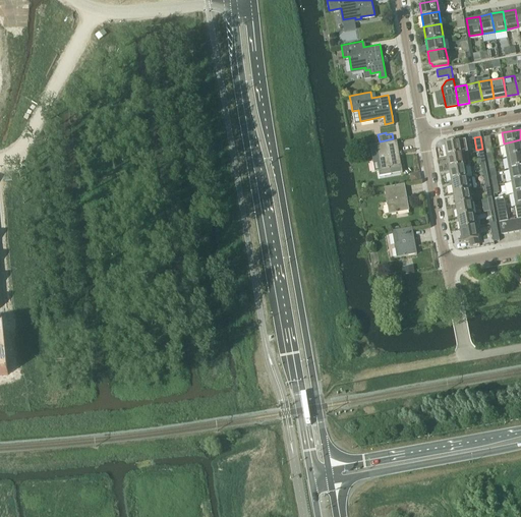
[(395,139),(369,145),(372,162),(375,162),(379,175),(401,171),(395,139)]
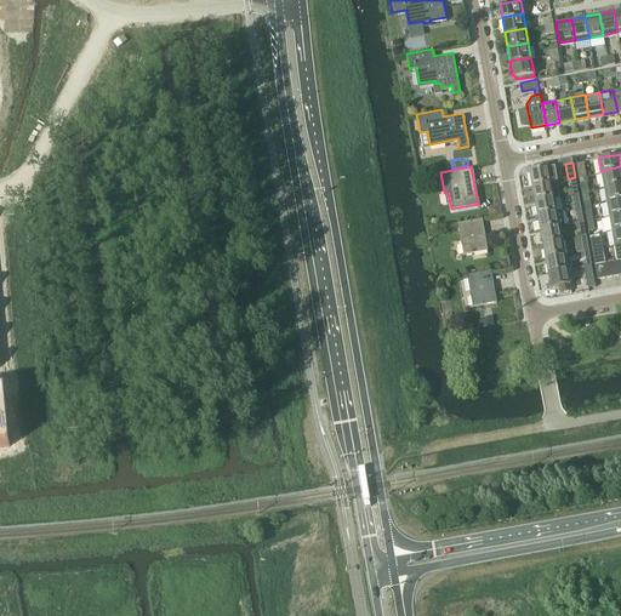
[(548,167),(529,171),(531,184),(557,180),(554,166),(548,167)]
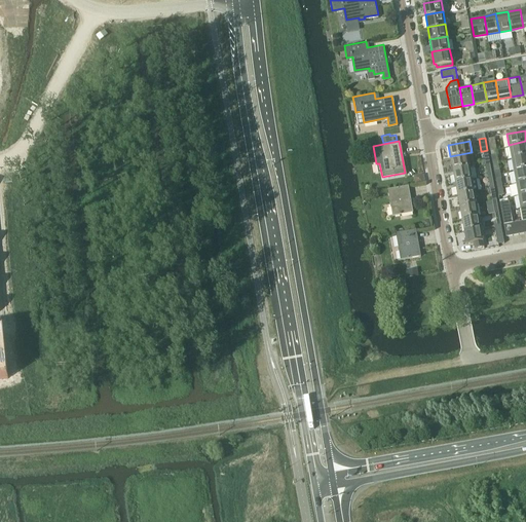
[(525,141),(509,145),(512,157),(525,154),(525,141)]
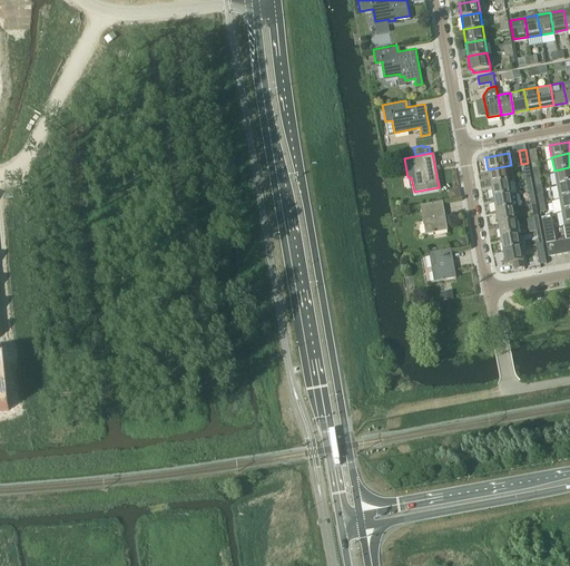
[(511,165),(488,169),(490,183),(508,179),(514,178),(511,165)]
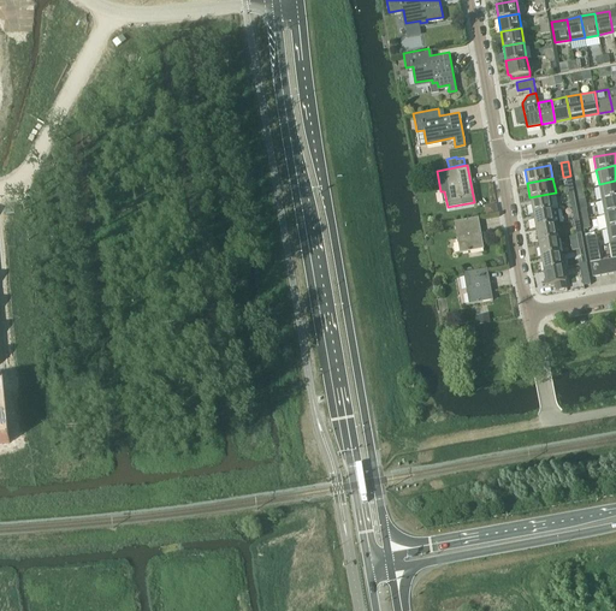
[(615,181),(599,184),(602,199),(615,195),(615,181)]
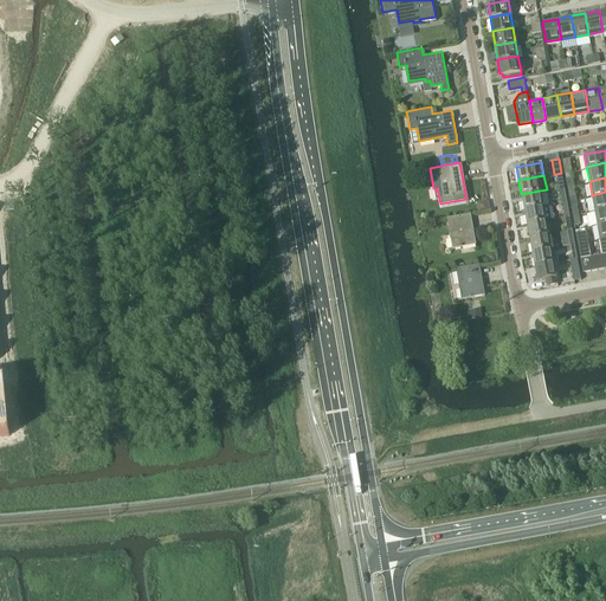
[(540,191),(521,194),(523,208),(542,205),(540,191)]
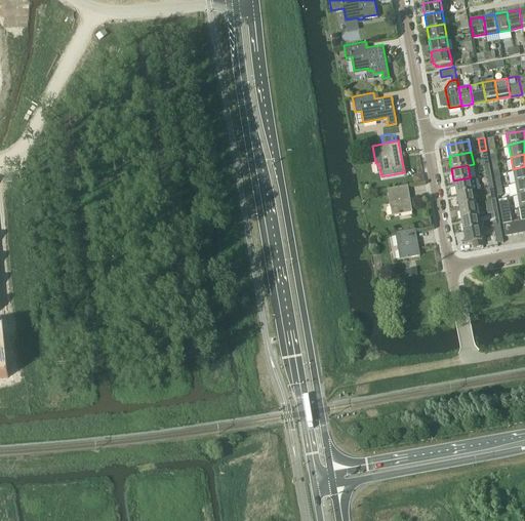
[(524,166),(513,169),(515,182),(524,179),(524,166)]
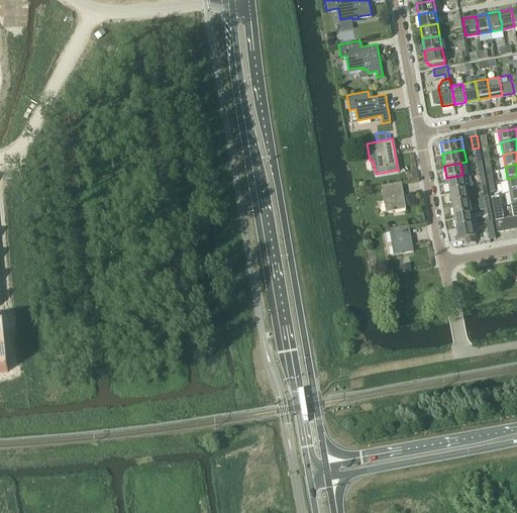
[(407,171),(408,178),(415,177),(414,170),(407,171)]
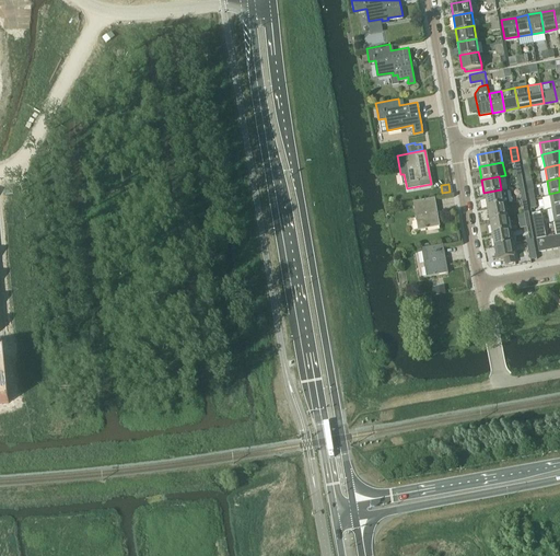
[(501,189),(483,193),(487,206),(508,201),(505,189),(501,189)]
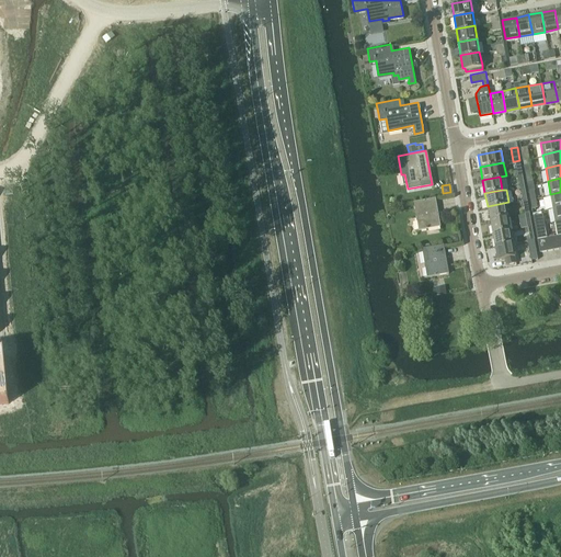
[(560,192),(550,194),(552,207),(560,205),(560,192)]
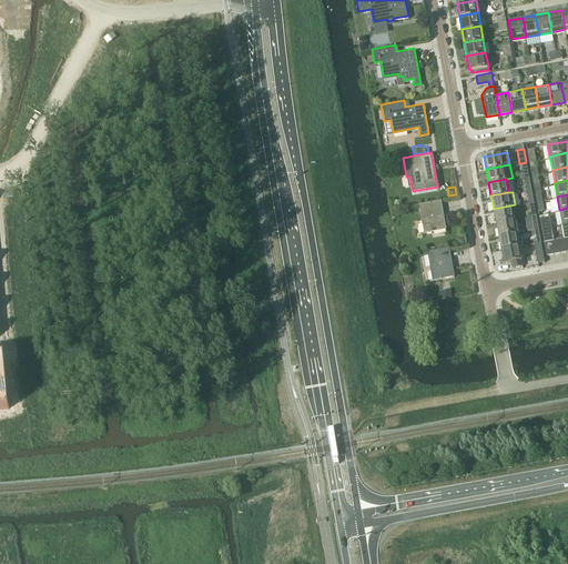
[(445,228),(439,199),(418,203),(423,231),(445,228)]
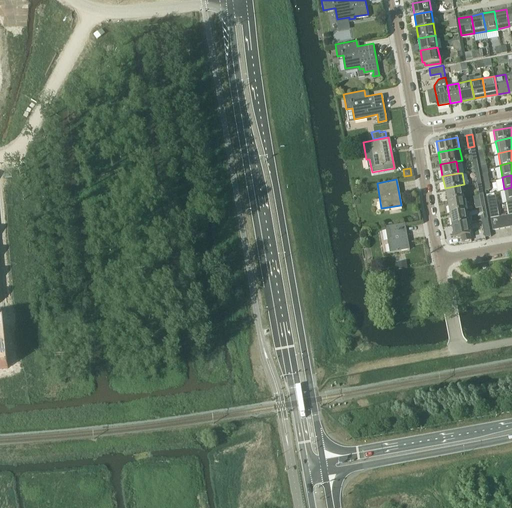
[(464,184),(445,188),(447,199),(463,196),(461,190),(465,189),(464,184)]
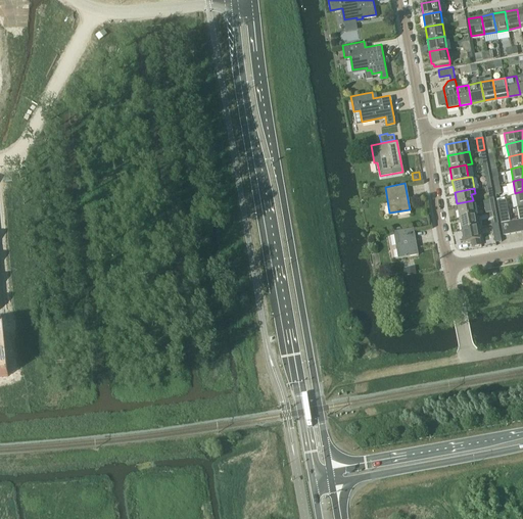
[(489,197),(483,198),(485,210),(491,209),(495,208),(493,197),(489,197)]
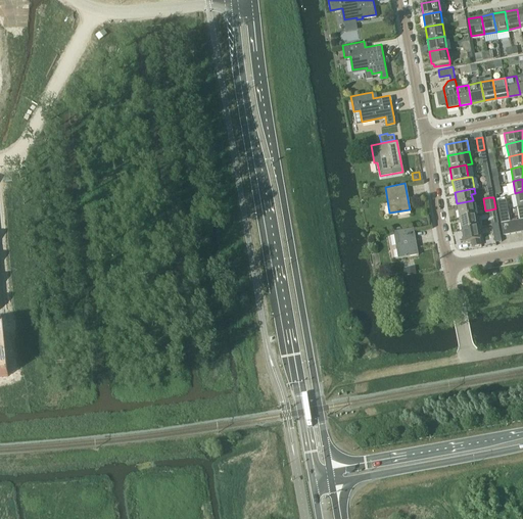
[(505,198),(496,199),(501,221),(507,219),(509,219),(505,198)]
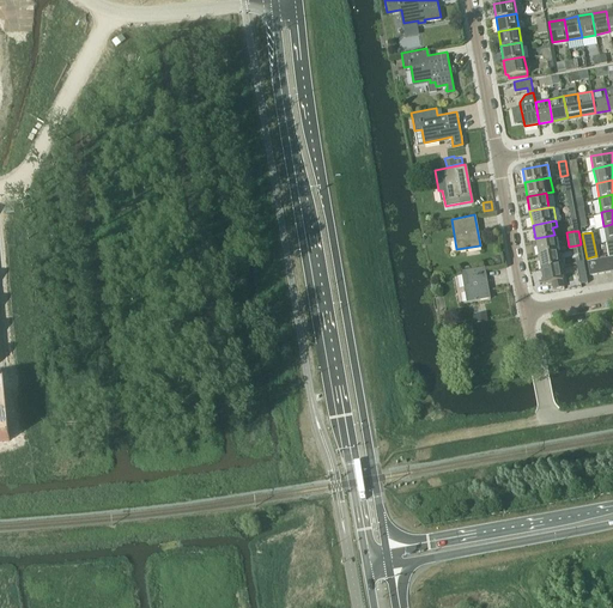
[(554,235),(535,238),(538,253),(557,249),(554,235)]
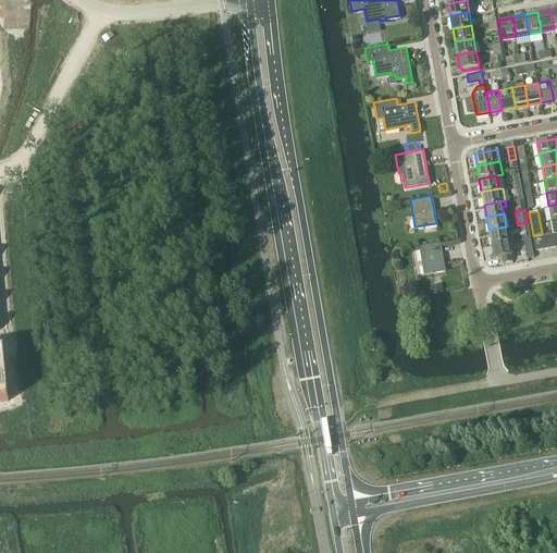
[(506,226),(489,230),(491,243),(508,240),(506,226)]
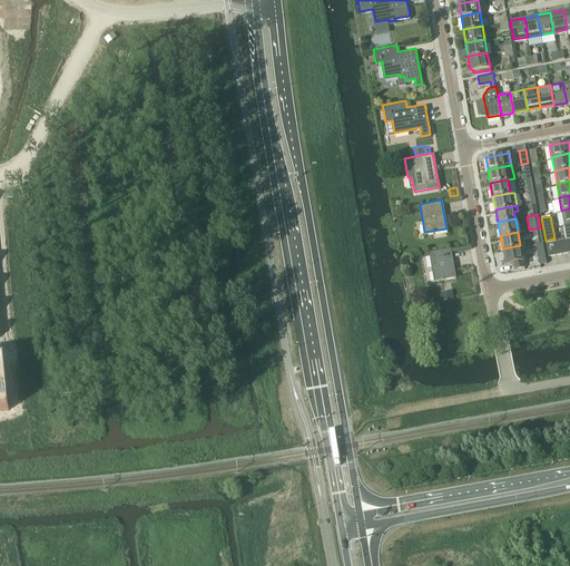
[(554,238),(552,238),(554,252),(561,251),(559,237),(554,238)]
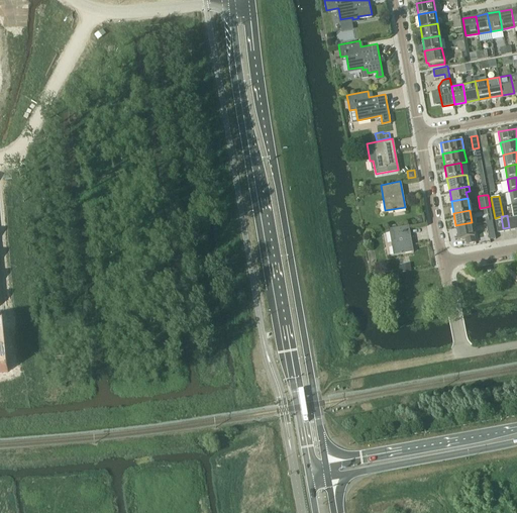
[(501,216),(495,218),(497,229),(503,228),(501,216)]
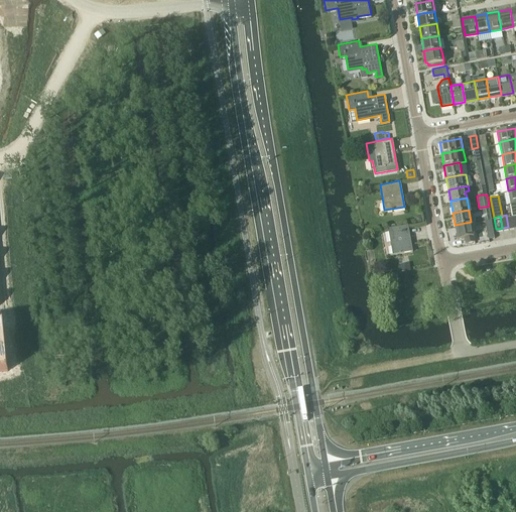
[(487,218),(485,219),(488,237),(494,236),(491,218),(487,218)]
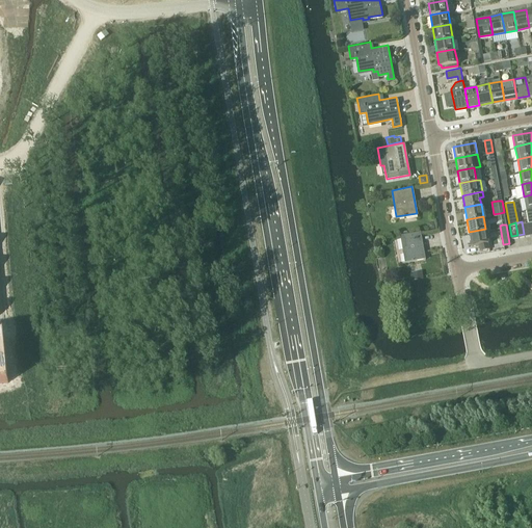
[(485,229),(469,232),(471,244),(478,243),(479,249),(488,247),(485,229)]
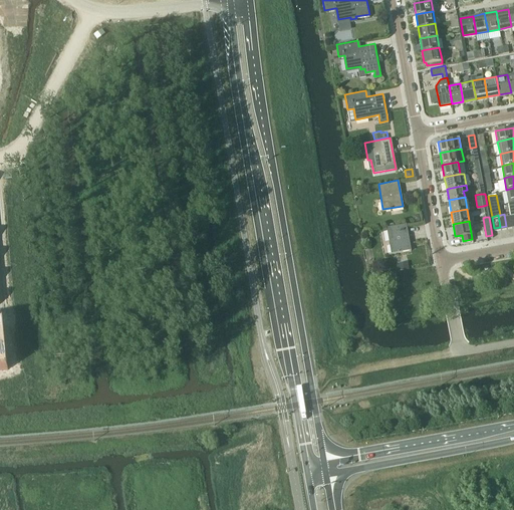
[(386,226),(391,253),(411,249),(406,223),(386,226)]
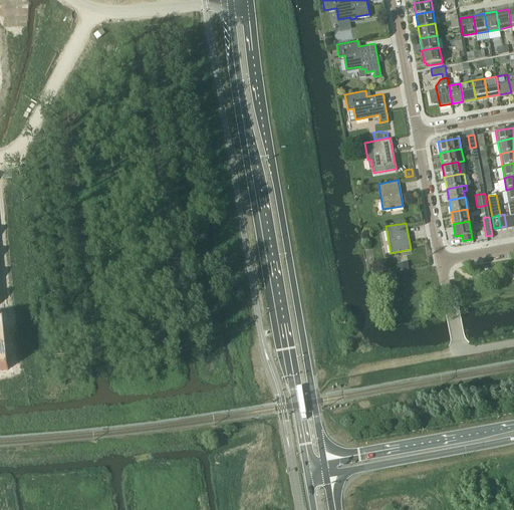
[(398,261),(399,268),(410,266),(408,259),(398,261)]
